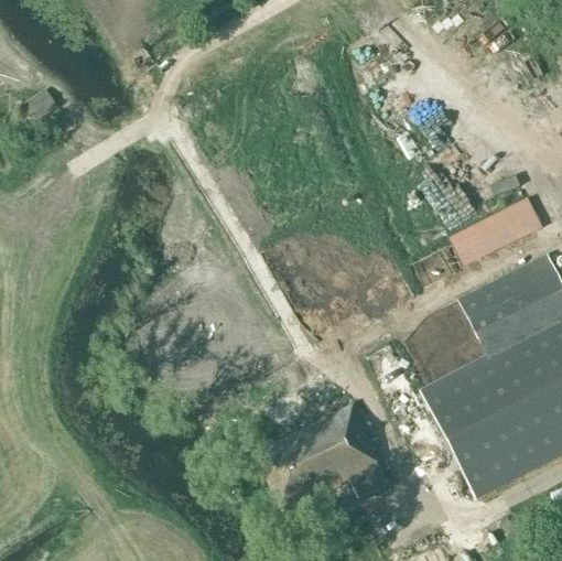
[(537,311),(546,328),(561,321),(561,319),(552,304),(561,299),(561,280),(548,254),(460,300),(482,341),(537,311)]
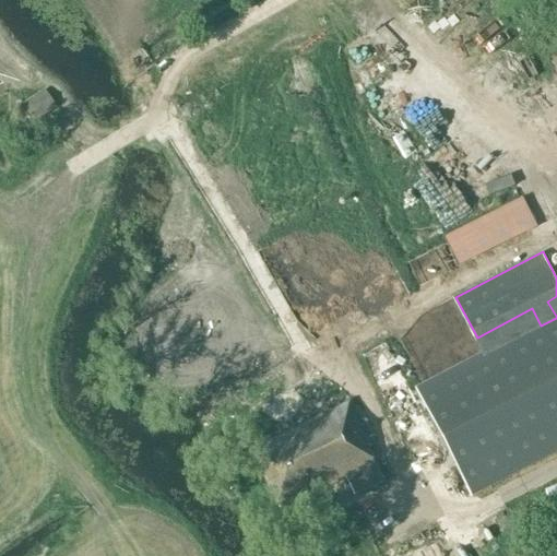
[(556,318),(541,326),(419,390),(472,488),(556,442),(556,318)]
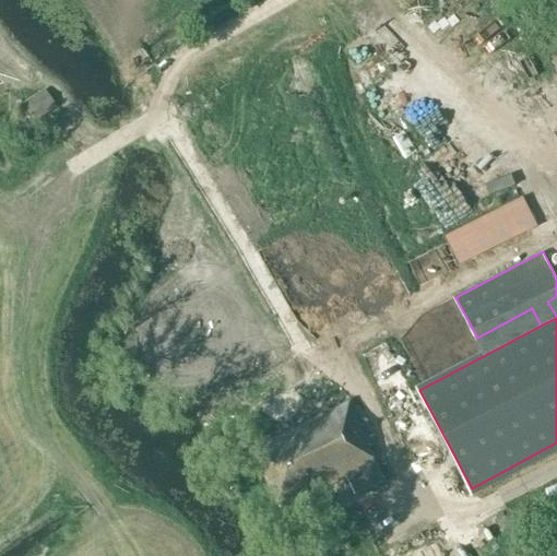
[(388,478),(369,441),(374,439),(353,399),(252,449),(283,509),(350,476),(358,493),(388,478)]
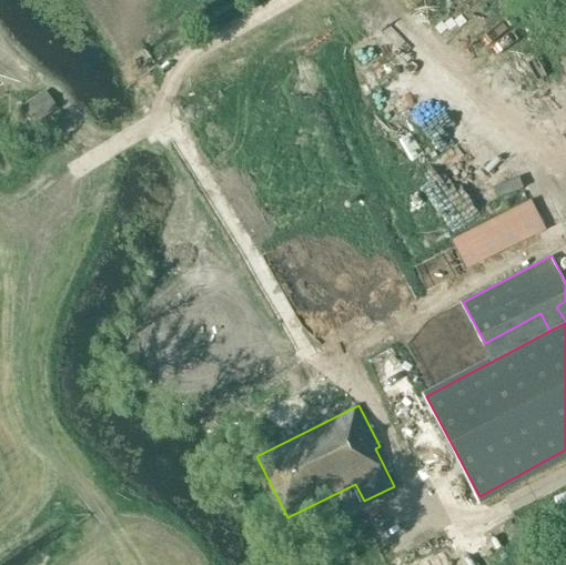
[(414,558),(415,564),(461,564),(464,564),(455,542),(414,558)]
